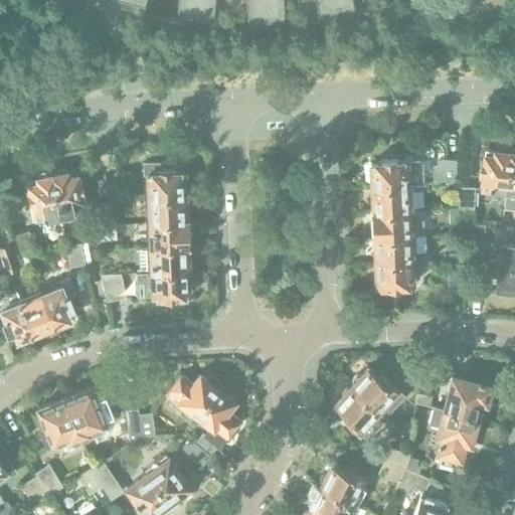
[(116,0),(145,6),(146,0),(178,0),(177,20),(213,23),(214,0),(246,0),(247,23),(285,21),(283,0),(315,0),(319,16),(354,9),(352,0),(116,0)]
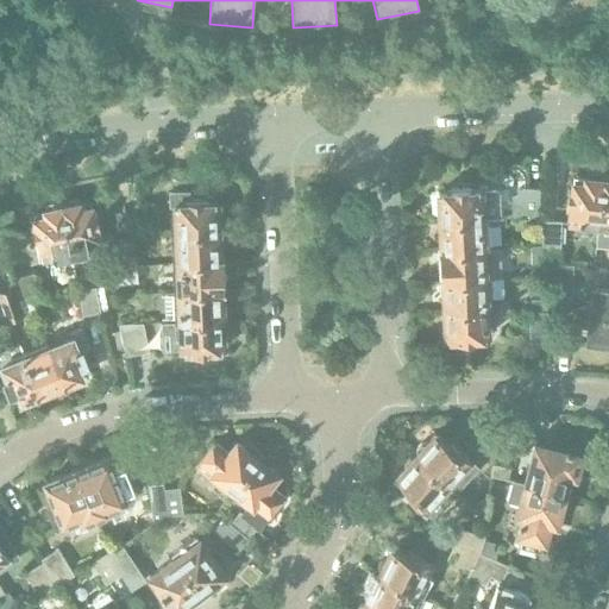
[(608,38),(597,48),(608,61),(608,58),(608,38)]
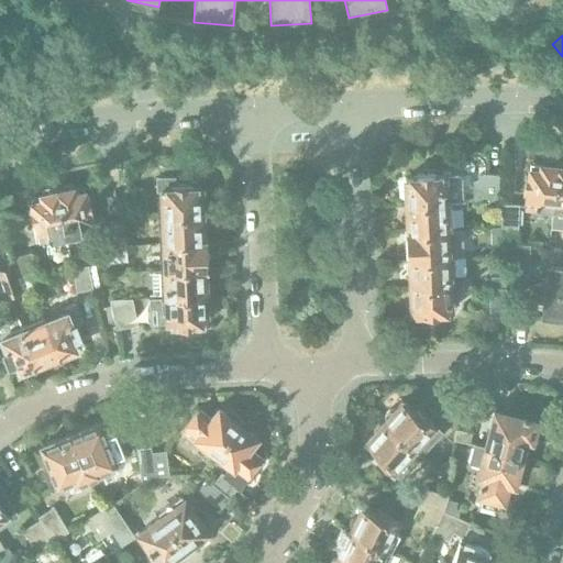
[(553,210),(558,163),(543,161),(543,165),(530,164),(529,176),(526,175),(523,191),(527,192),(525,208),(553,210)]
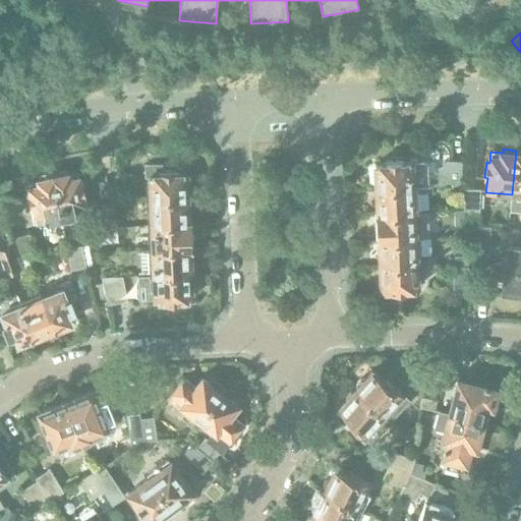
[(520,151),(516,151),(512,194),(520,195),(520,151)]
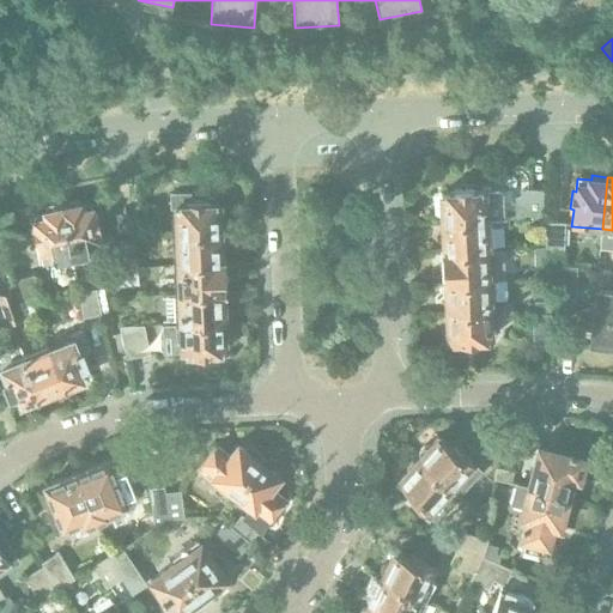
[(505,220),(504,188),(484,189),(484,193),(474,194),(474,190),(451,190),(453,194),(442,195),(443,223),(491,222),(495,220),(505,220)]
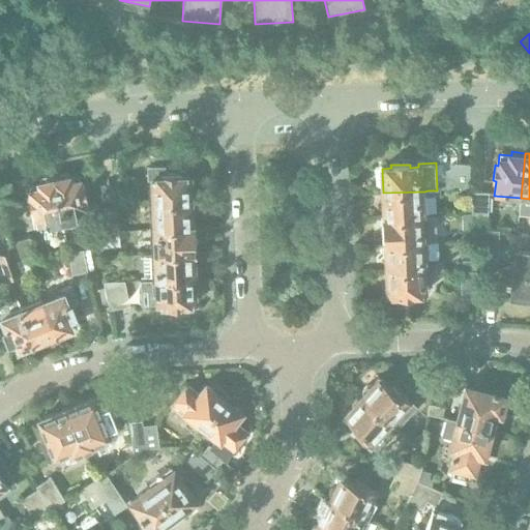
[(469,187),(469,166),(455,166),(454,186),(469,187)]
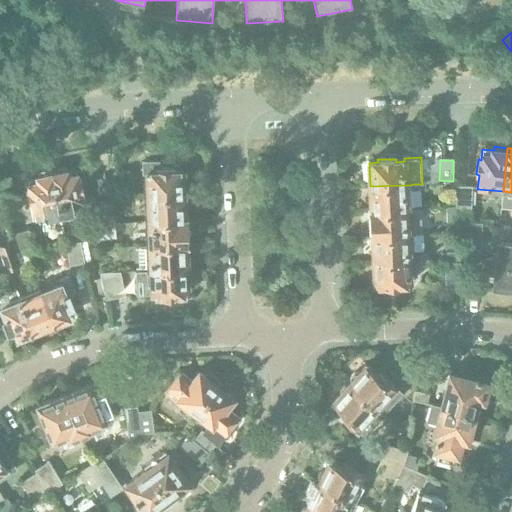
[(184,194),(183,171),(173,171),(172,168),(161,169),(160,161),(143,162),(144,175),(147,174),(148,196),(184,194)]
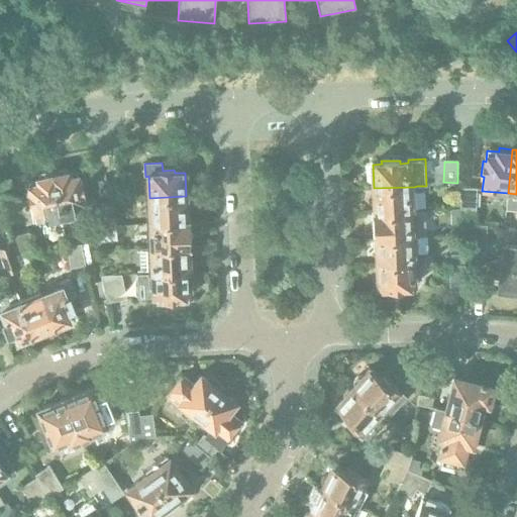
[(85,196),(82,182),(80,182),(77,172),(66,174),(65,170),(52,173),(61,215),(85,210),(82,197),(85,196)]
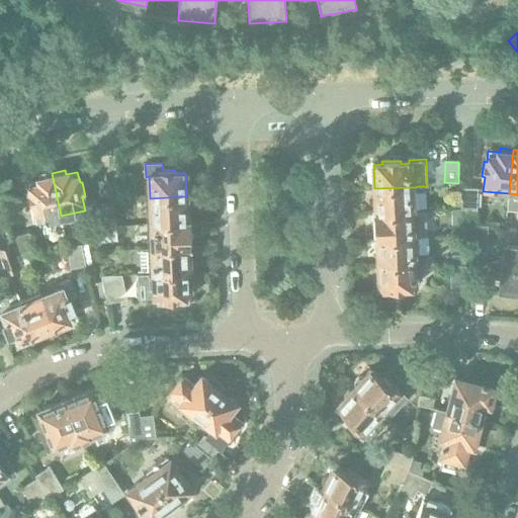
[(61,216),(52,173),(39,176),(40,179),(28,182),(31,192),(28,193),(31,207),(32,207),(35,221),(61,216)]
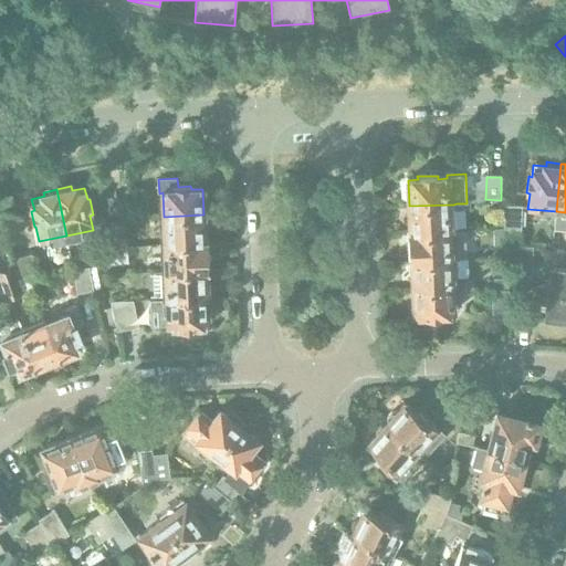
[(144,219),(142,190),(127,191),(129,220),(144,219)]
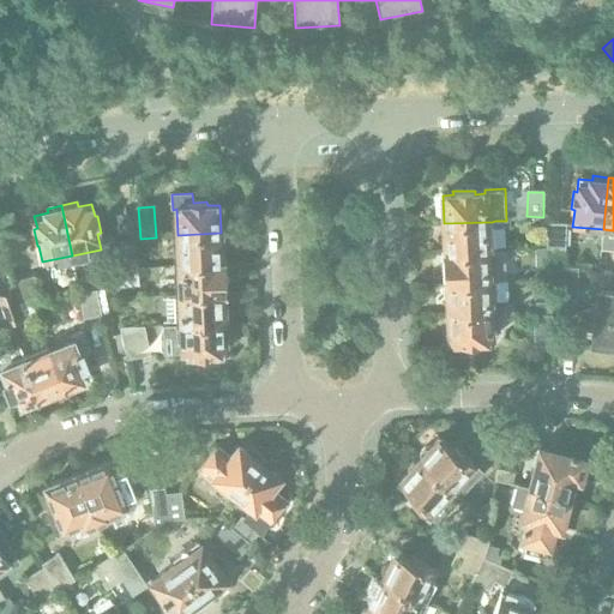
[(493,252),(492,222),(444,223),(444,238),(443,240),(443,248),(445,251),(445,253),(493,252)]
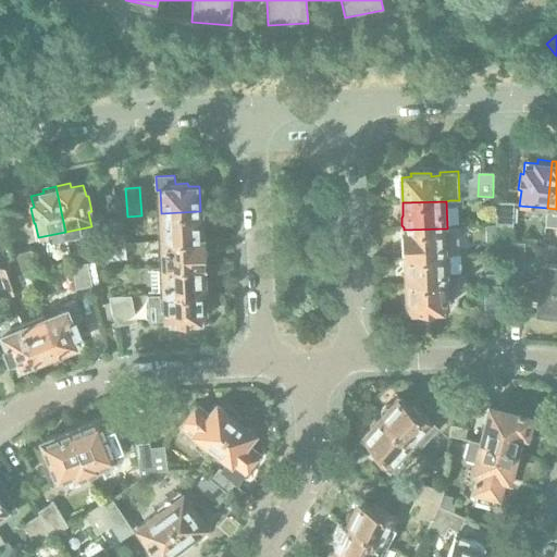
[(517,223),(518,208),(514,208),(514,202),(496,202),(495,227),(512,229),(514,223),(517,223)]
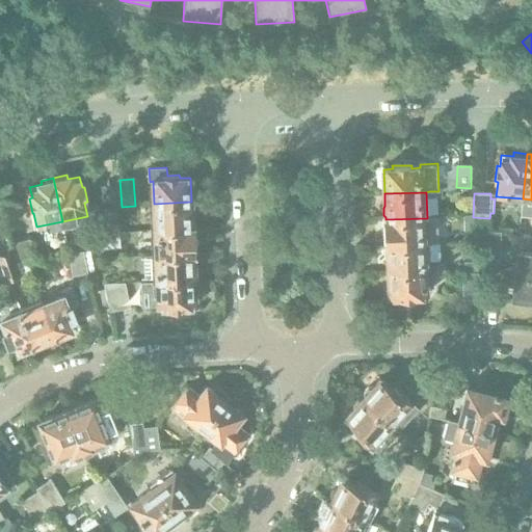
[(192,228),(191,202),(154,204),(155,230),(192,228)]
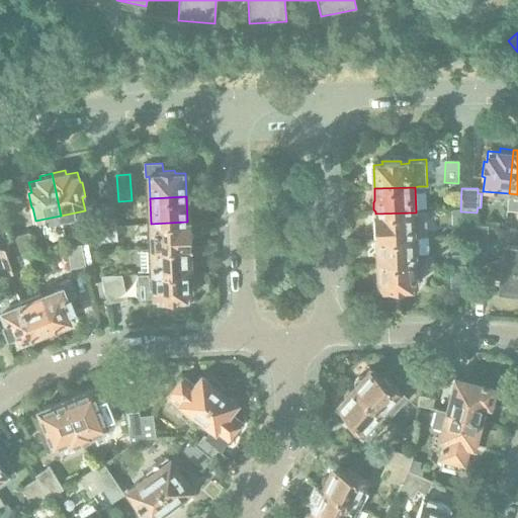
[(117,240),(115,218),(114,218),(112,203),(101,204),(103,219),(102,219),(102,221),(99,221),(99,224),(98,224),(100,242),(117,240)]
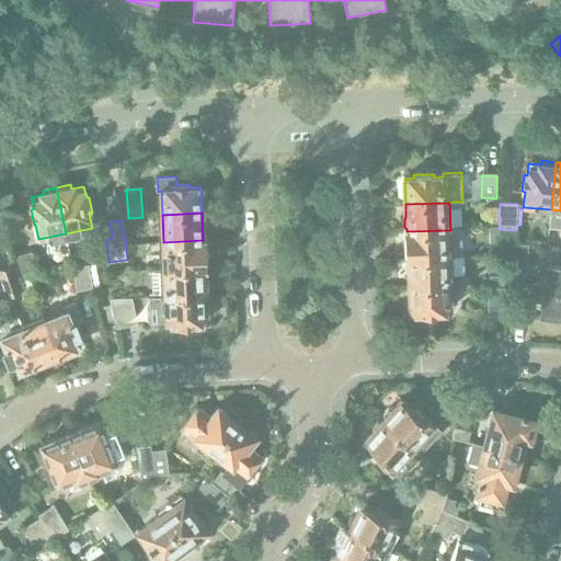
[(450,230),(407,231),(404,231),(407,260),(408,260),(453,258),(450,230)]
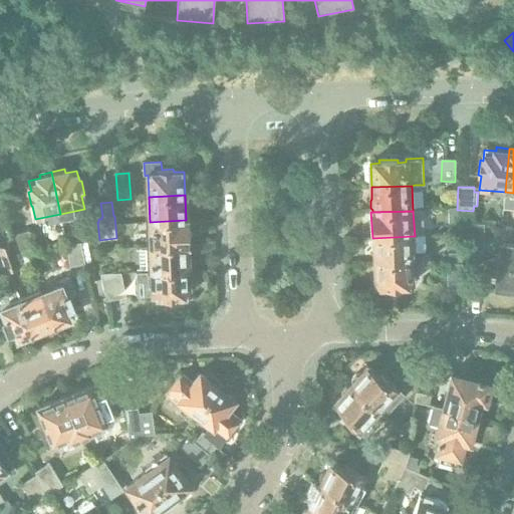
[(188,246),(189,246),(188,220),(186,220),(150,222),(151,248),(188,246)]
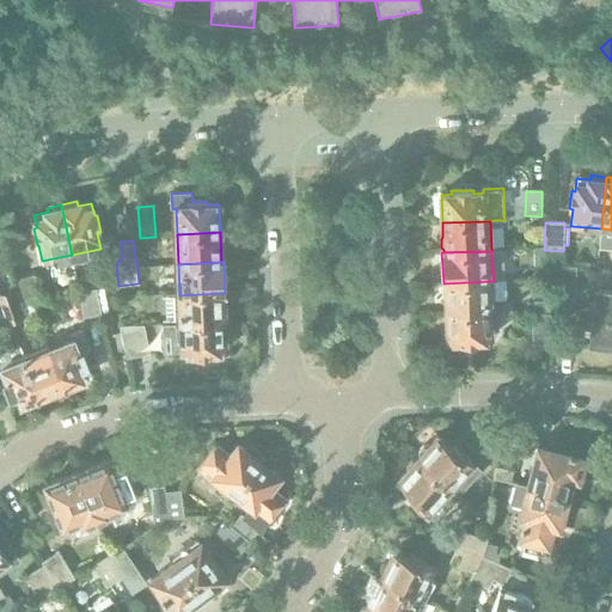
[(576,293),(576,268),(562,268),(562,293),(576,293)]
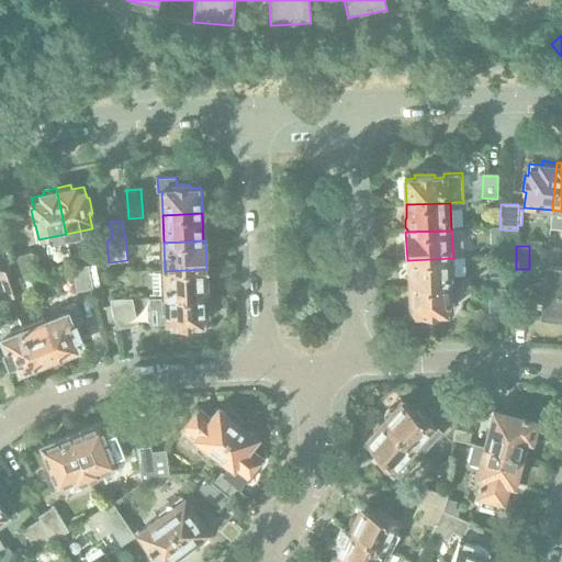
[(561,316),(561,248),(559,248),(558,260),(561,259),(561,266),(546,265),(543,284),(535,284),(532,301),(544,303),(543,314),(561,316)]
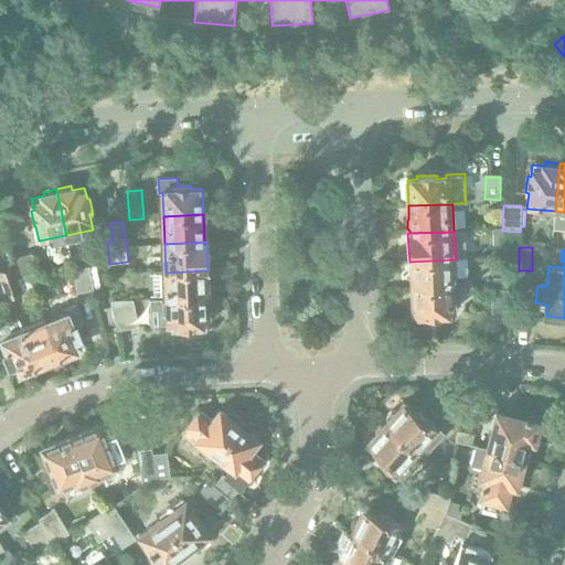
[(39,278),(31,254),(16,258),(22,283),(39,278)]
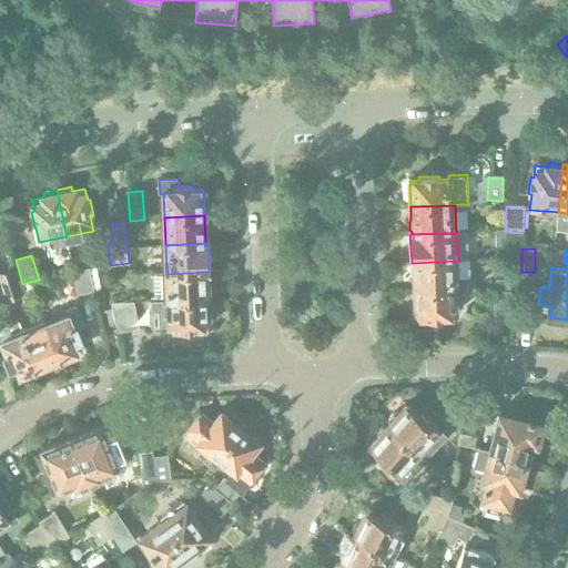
[(459,290),(458,261),(413,263),(414,265),(412,267),(412,275),(414,279),(415,291),(459,290)]
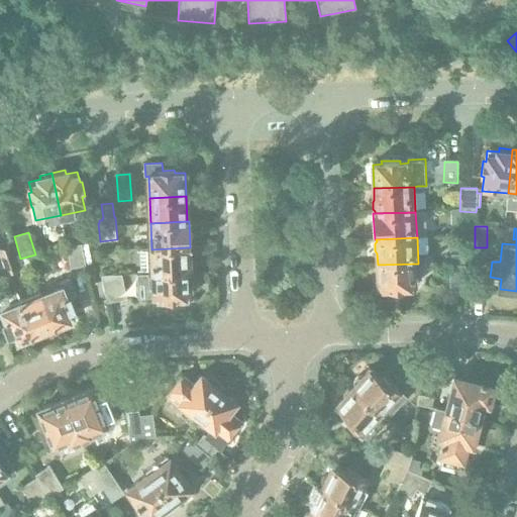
[(20,269),(15,255),(11,244),(0,247),(0,256),(6,274),(20,269)]
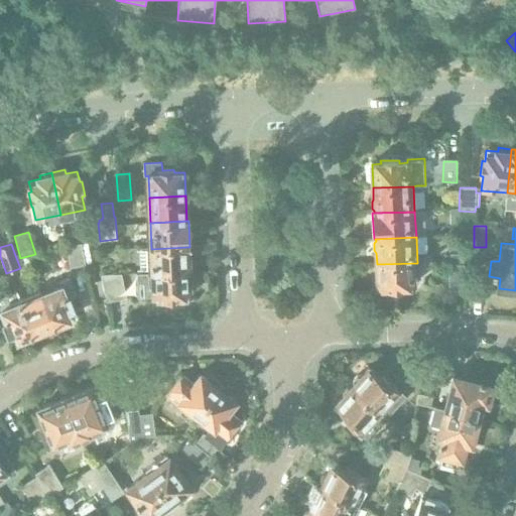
[(85,265),(81,244),(67,247),(71,268),(85,265)]
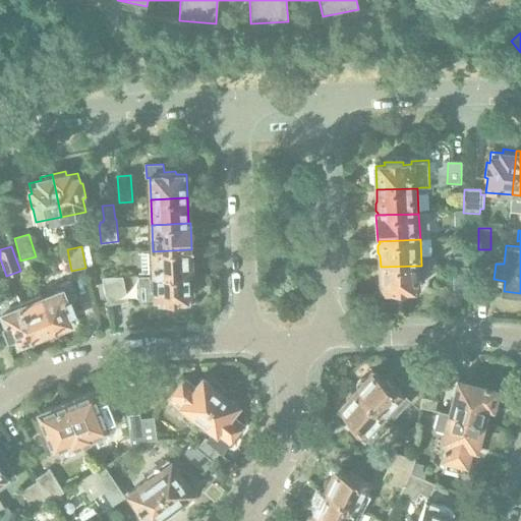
[(191,275),(190,249),(153,251),(153,252),(140,253),(141,274),(154,273),(154,276),(191,275)]
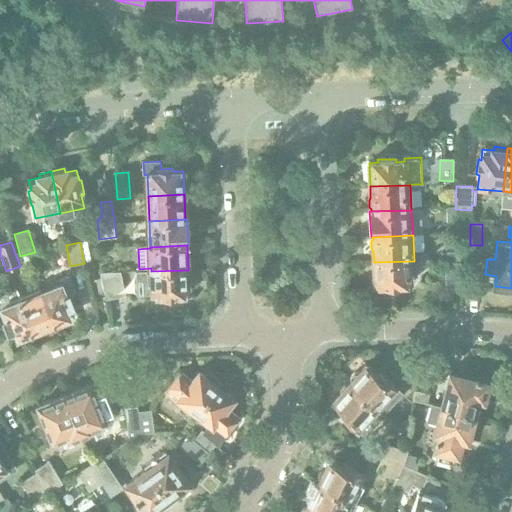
[(447,252),(447,264),(459,265),(460,257),(454,252),(447,252)]
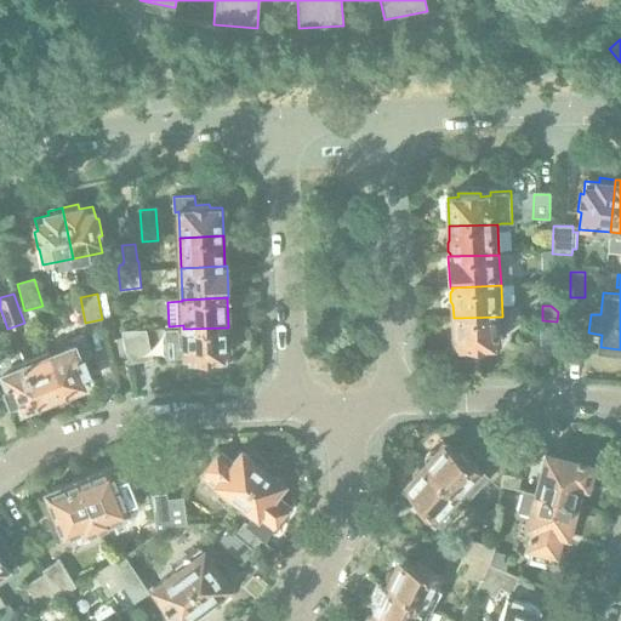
[(503,335),(502,317),(454,318),(455,346),(467,346),(467,349),(485,348),(485,345),(499,345),(497,335),(503,335)]
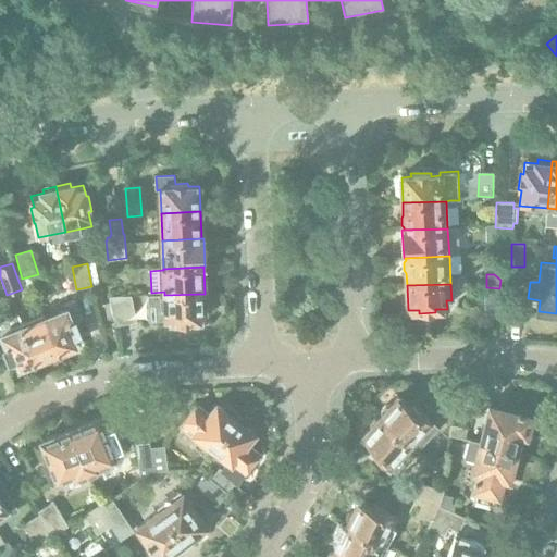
[(498,309),(499,288),(486,287),(485,308),(498,309)]
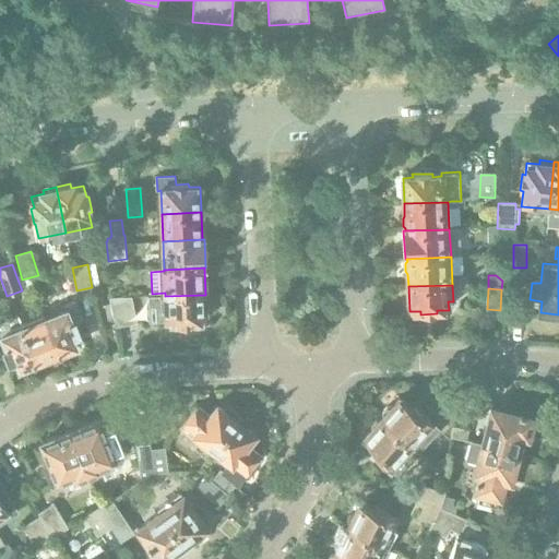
[(206,320),(205,295),(165,296),(167,322),(178,322),(178,325),(194,324),(194,321),(206,320)]
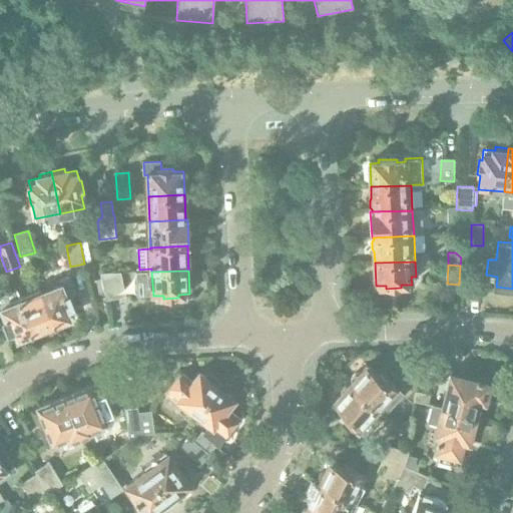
[(125,298),(121,274),(113,274),(112,274),(100,274),(106,302),(125,298)]
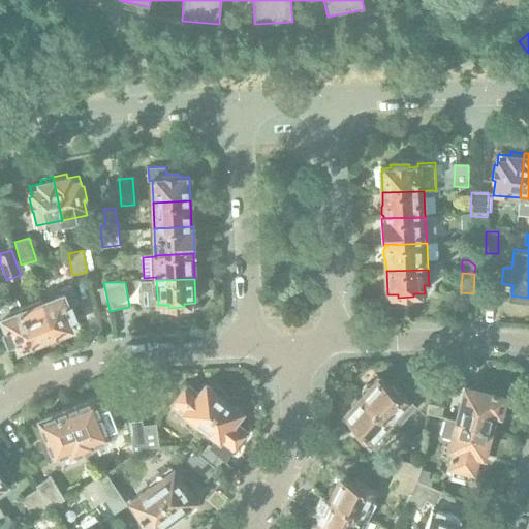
[(78,319),(71,306),(79,303),(72,285),(60,289),(62,294),(42,302),(56,335),(60,333),(61,336),(74,330),(72,323),(70,324),(69,322),(78,319)]
